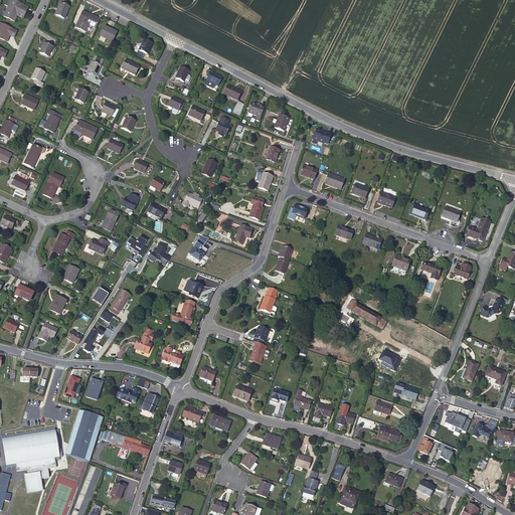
[(15,22),(18,16),(20,11),(25,14),(28,7),(12,0),(11,0),(4,17),(15,22)]
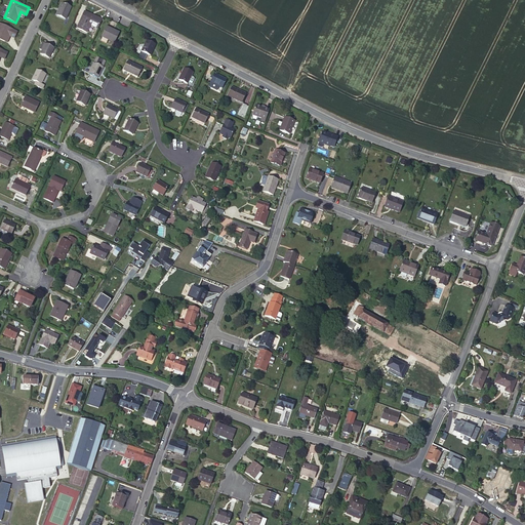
[(71,7),(63,4),(56,16),(66,19),(71,7)]
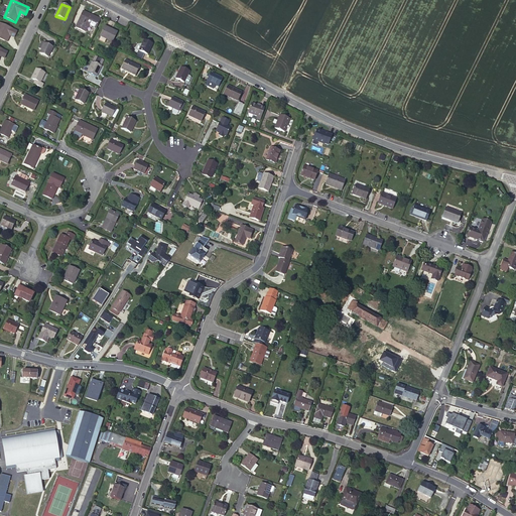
[(96,29),(100,20),(90,15),(84,12),(77,28),(86,32),(89,26),(96,29)]
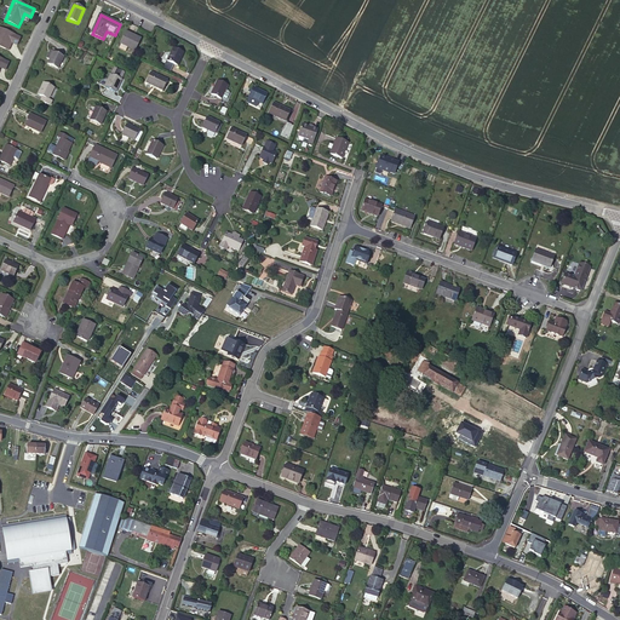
[(0,46),(5,49),(9,41),(12,44),(17,46),(21,38),(0,28),(0,46)]
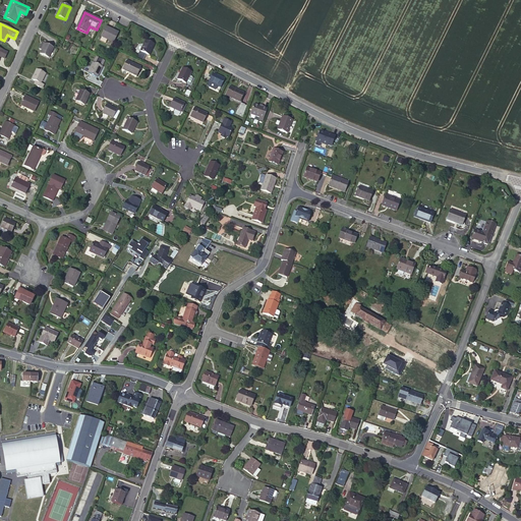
[(118,34),(106,27),(102,38),(113,43),(118,34)]
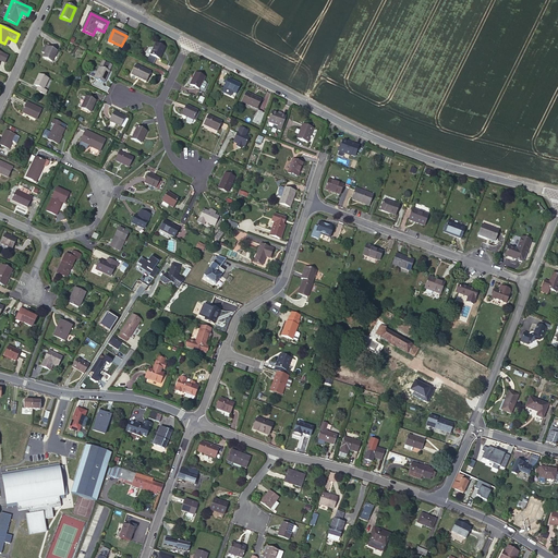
[(166,48),(157,44),(152,56),(160,60),(166,48)]
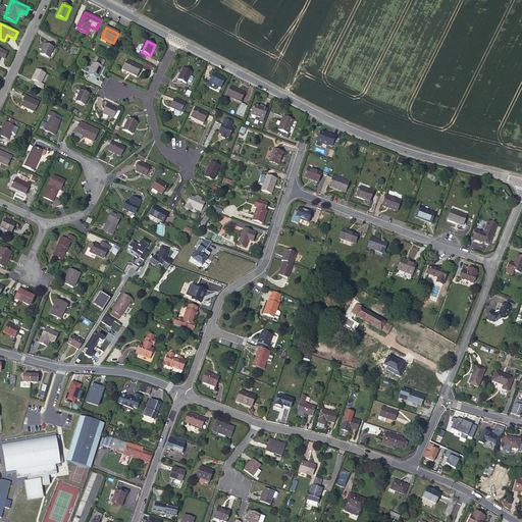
[(53,48),(45,44),(43,48),(41,46),(39,50),(42,52),(40,54),(49,58),(53,48)]
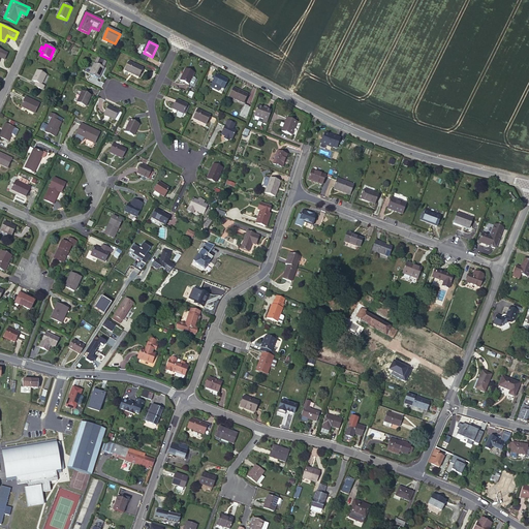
[(139,59),(145,62),(148,55),(144,53),(141,52),(137,58),(139,59)]
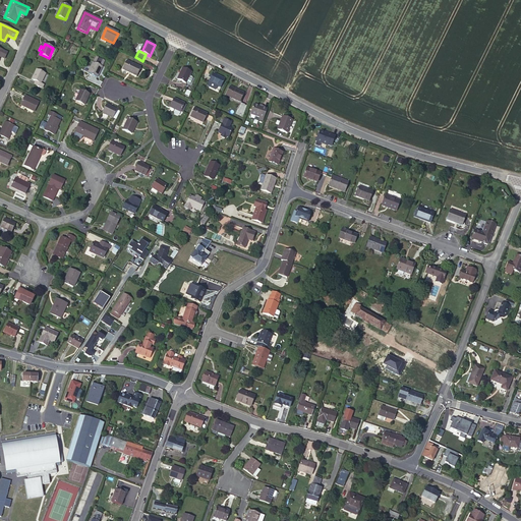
[(89,74),(97,78),(102,67),(104,61),(96,58),(94,63),(93,63),(89,74)]
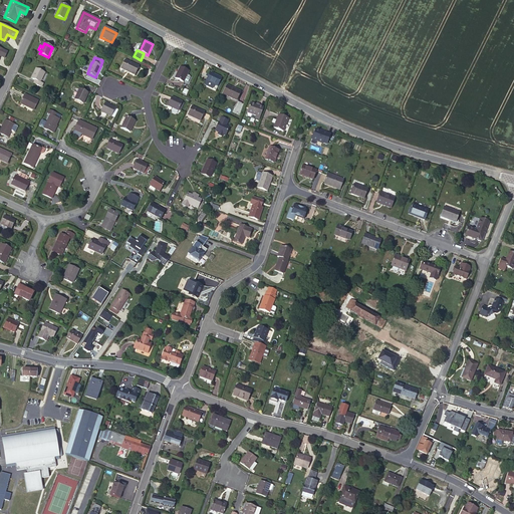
[(139,66),(125,60),(121,69),(135,75),(139,66)]
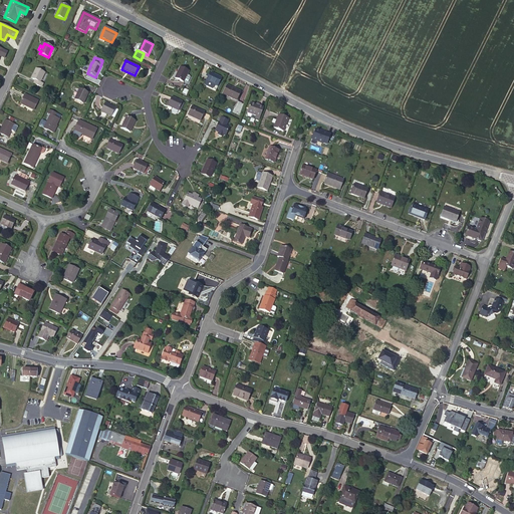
[(190,76),(188,75),(189,72),(180,68),(175,78),(184,82),(187,83),(188,83),(191,78),(190,76)]
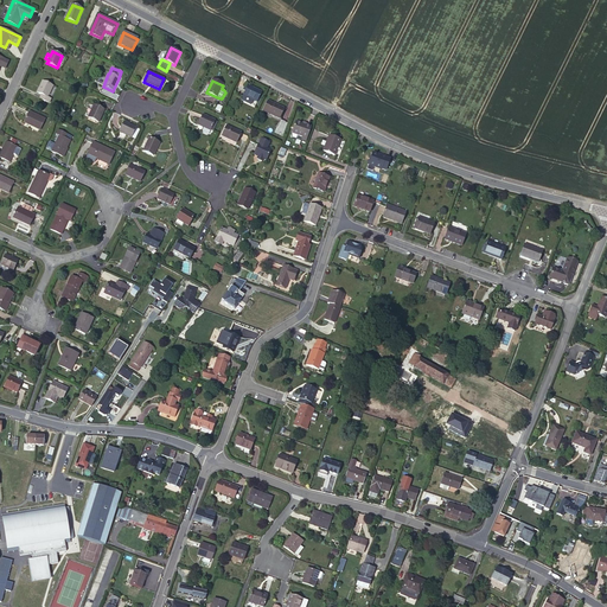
[(52,87),(43,82),(38,94),(43,96),(40,100),(49,103),(50,100),(48,98),(52,87)]
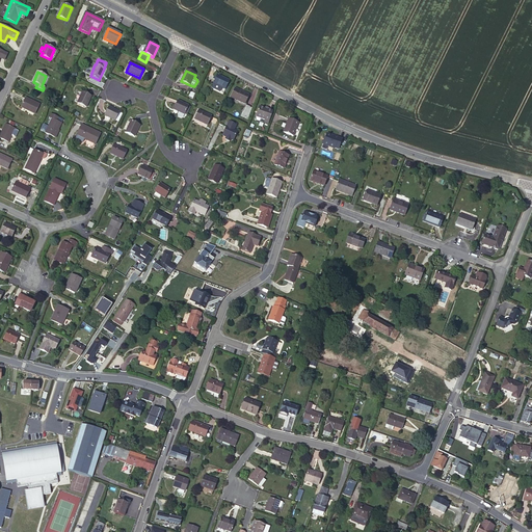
[(225,90),(230,81),(217,77),(217,78),(214,76),(213,78),(214,80),(216,81),(214,85),(225,90)]
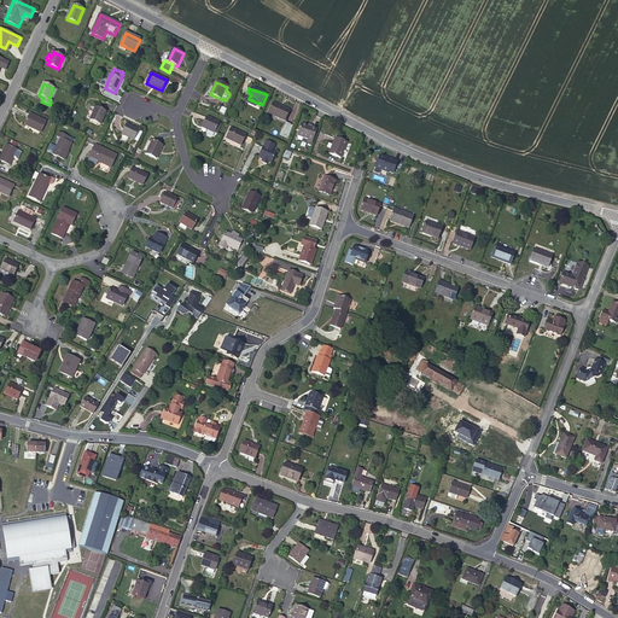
[(290,111),(273,104),(268,115),(285,122),(290,111)]
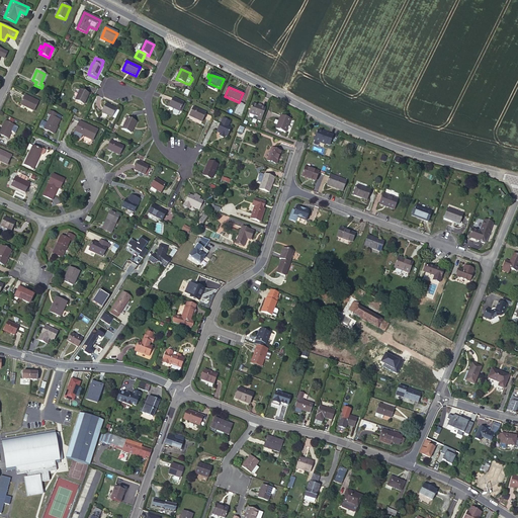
[(89,94),(81,90),(76,101),(84,105),(89,94)]
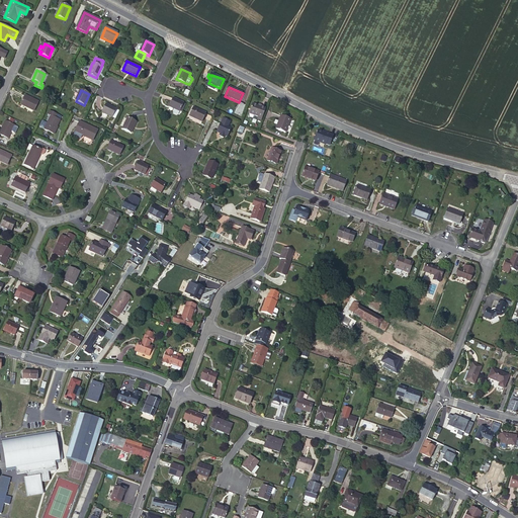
[(37,102),(25,96),(21,105),(33,111),(37,102)]
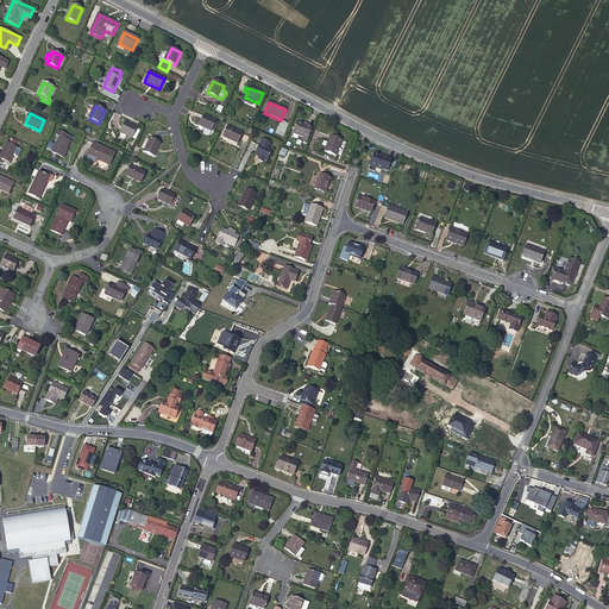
[(217,121),(205,115),(199,126),(212,132),(217,121)]
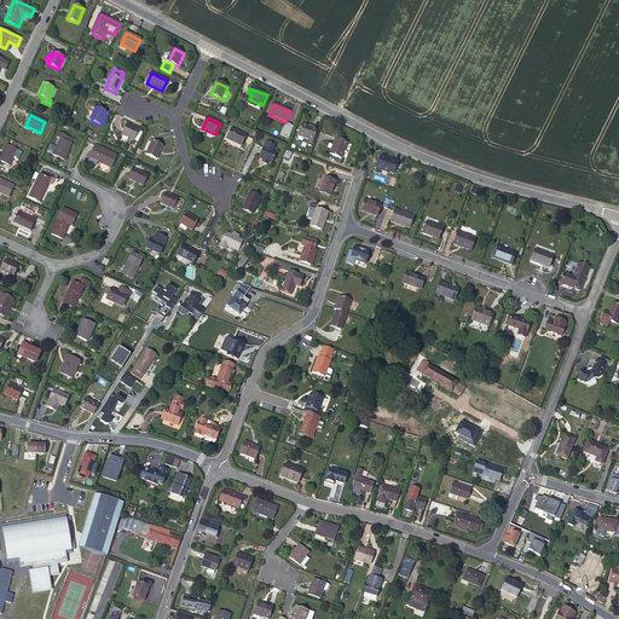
[(294,126),(287,122),(281,137),(288,140),(294,126)]
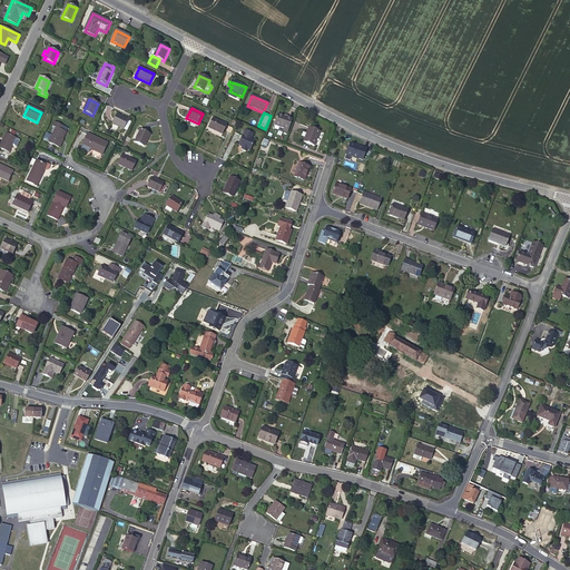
[(128,120),(117,115),(112,125),(124,130),(124,129),(128,121),(128,120)]
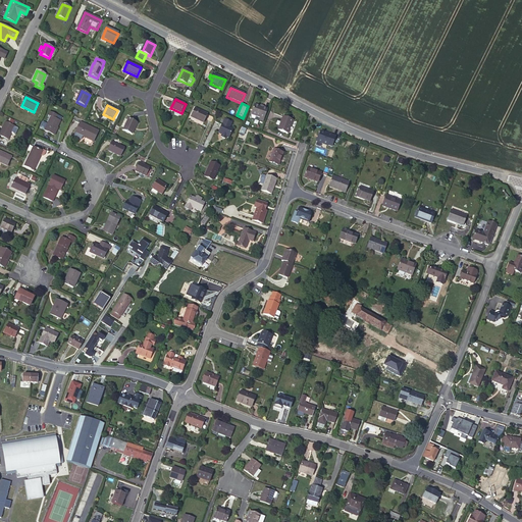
[(264,108),(255,105),(251,114),(260,118),(259,119),(264,121),(268,110),(264,109),(264,108)]
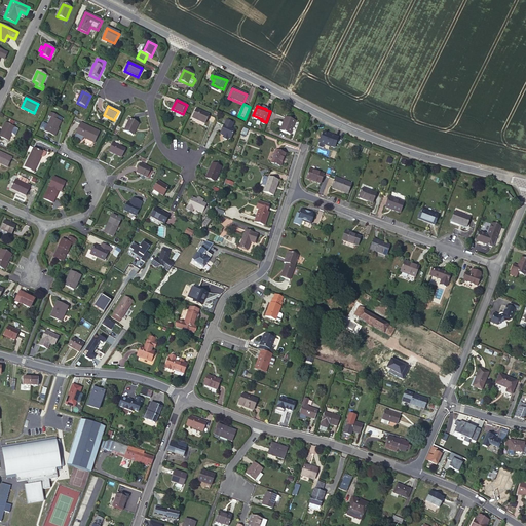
[(209,115),(196,110),(192,118),(205,124),(209,115)]
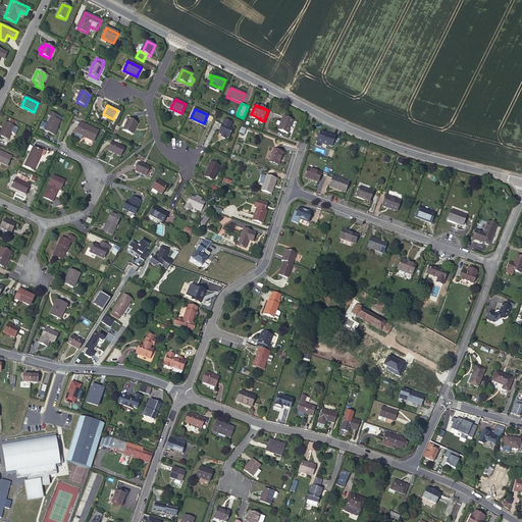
[(55,120),(57,116),(50,113),(48,116),(51,118),(45,132),(54,136),(60,122),(55,120)]
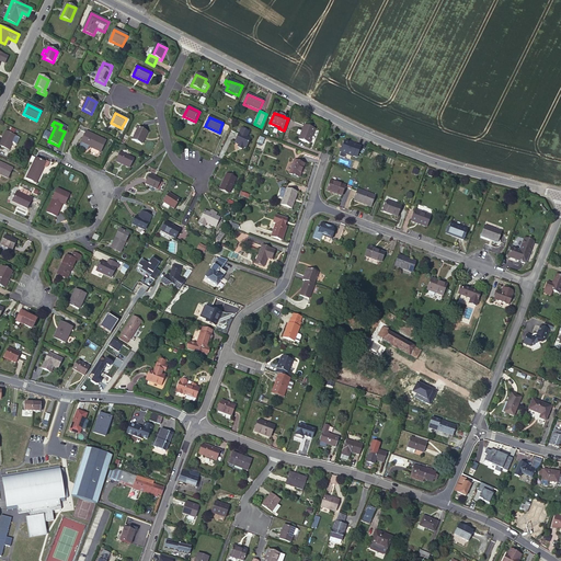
[(312,137),(315,130),(304,126),(301,133),(298,130),(297,135),(300,136),(299,140),(310,145),(312,138),(312,137)]
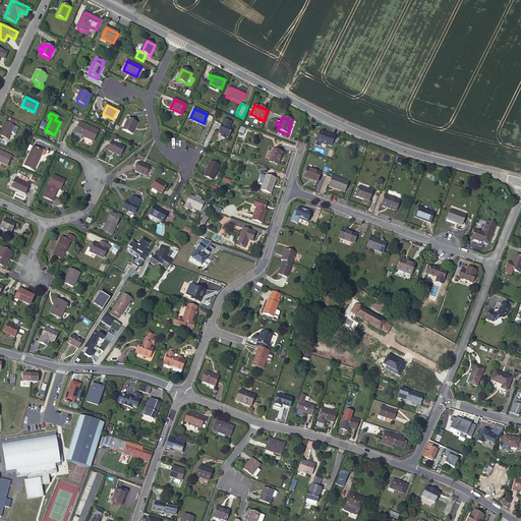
[(136,123),(128,119),(123,130),(131,134),(136,123)]
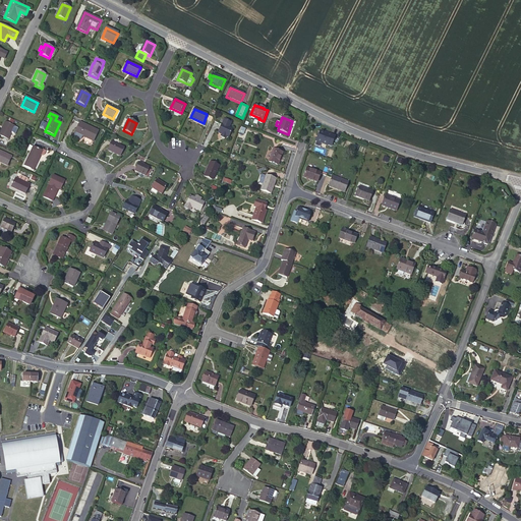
[(231,123),(224,120),(218,133),(222,135),(221,137),(225,139),(226,137),(229,138),(233,129),(230,127),(231,123)]
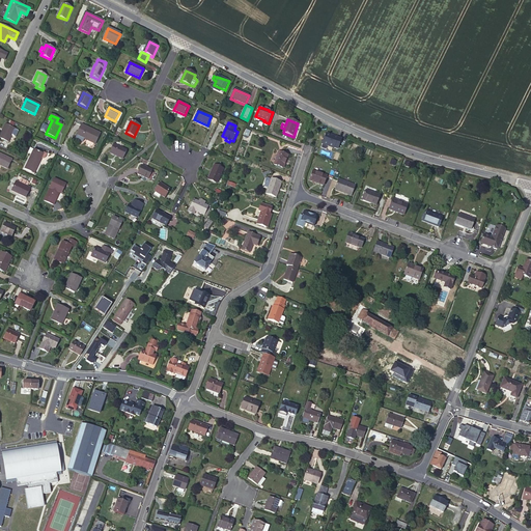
[(14,130),(5,126),(0,137),(0,138),(8,142),(14,130)]
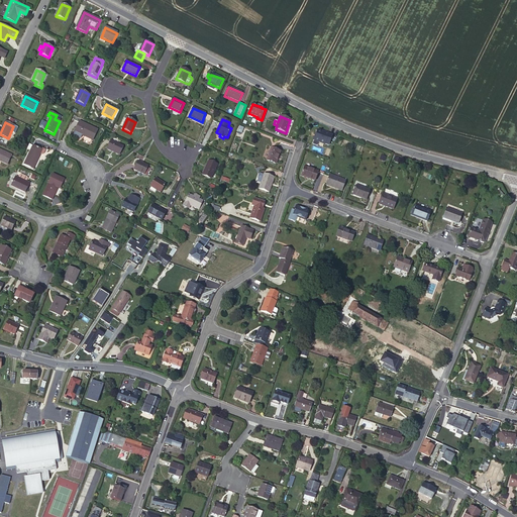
[(74,135),(74,136),(79,139),(81,138),(82,135),(93,140),(97,130),(79,122),(75,132),(74,135)]
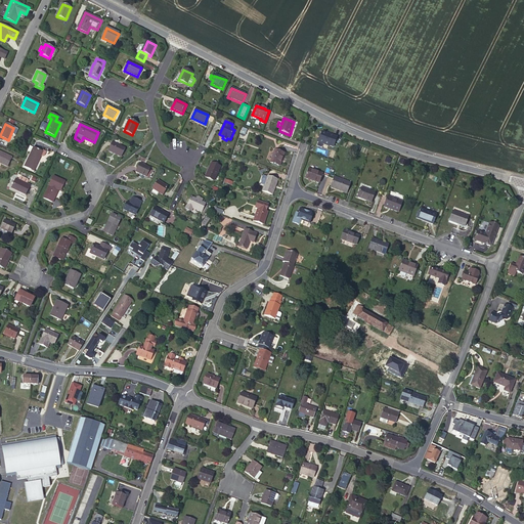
[(317,142),(323,145),(324,144),(333,147),(337,137),(333,136),(325,134),(326,133),(321,132),(319,137),(317,142)]
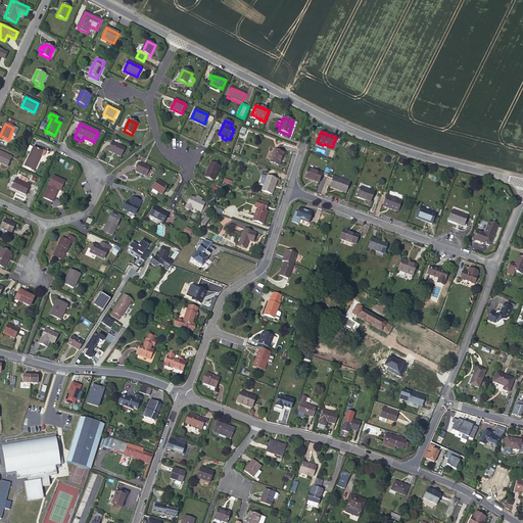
[(125,148),(112,143),(108,151),(121,157),(125,148)]
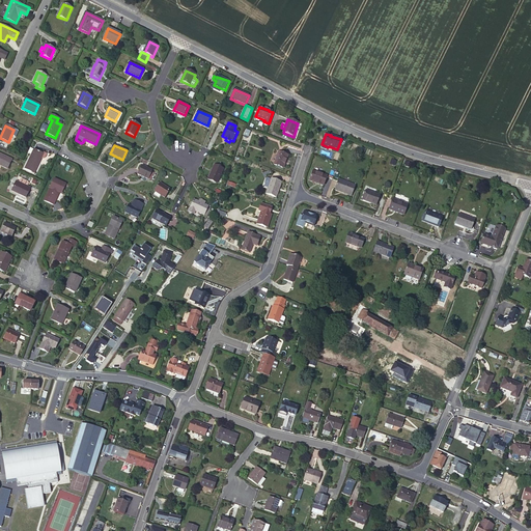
[(37,168),(40,162),(39,161),(40,159),(43,160),(44,160),(46,159),(47,155),(44,152),(44,154),(34,150),(25,169),(32,172),(34,167),(37,168)]
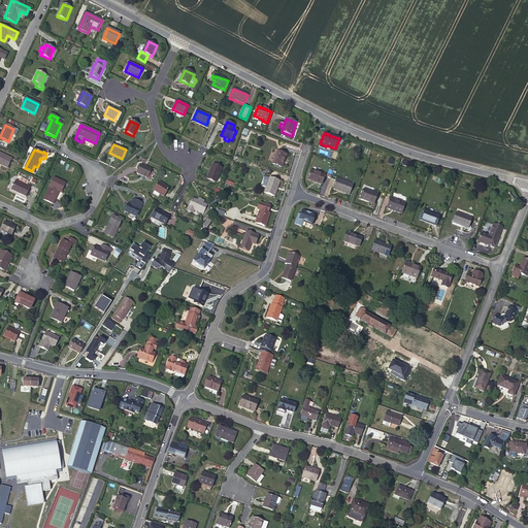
[(276,153),(272,165),(282,168),(287,155),(279,152),(278,154),(276,153)]
